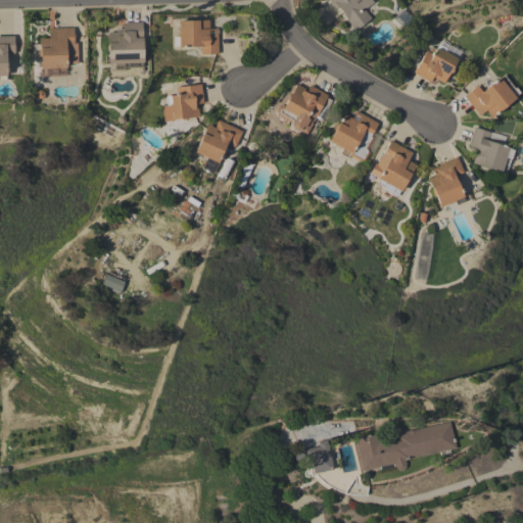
[(371,0),(373,2),(364,9),(371,18),(354,31),(346,19),(347,18),(338,6),(335,9),(327,0),(371,0)]
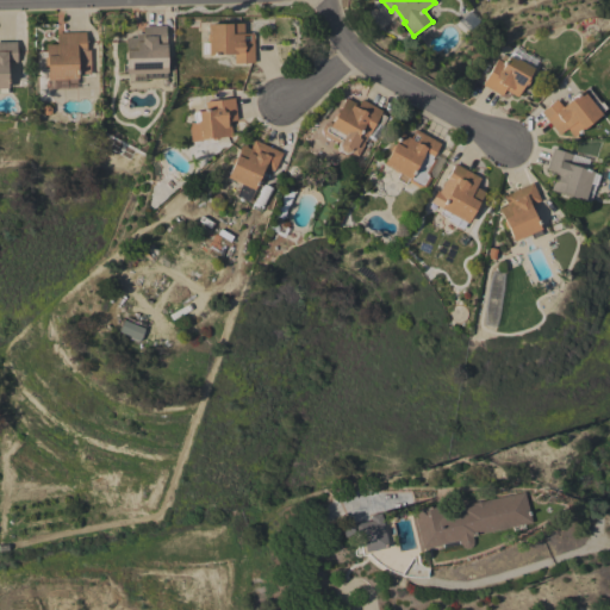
[(254,63),(234,63),(234,54),(209,55),(209,54),(203,54),(201,43),(207,43),(206,35),(207,35),(207,25),(221,24),(223,23),(226,22),(229,24),(243,23),(243,33),(253,33),(254,63)]
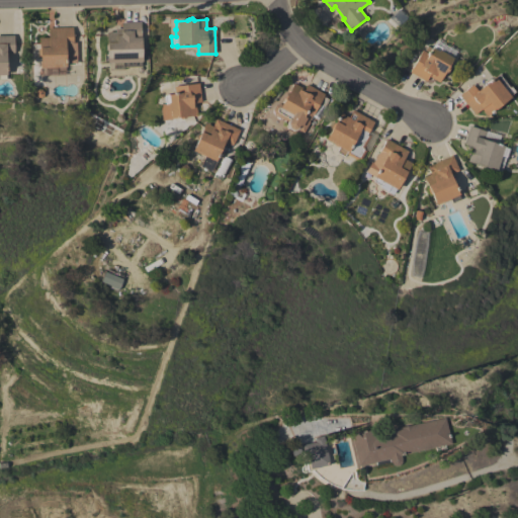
[(141,22),(141,40),(133,40),(134,63),(133,63),(133,67),(123,68),(123,63),(107,63),(107,52),(105,50),(105,47),(106,45),(106,32),(115,32),(115,28),(121,28),(120,22),(141,22)]
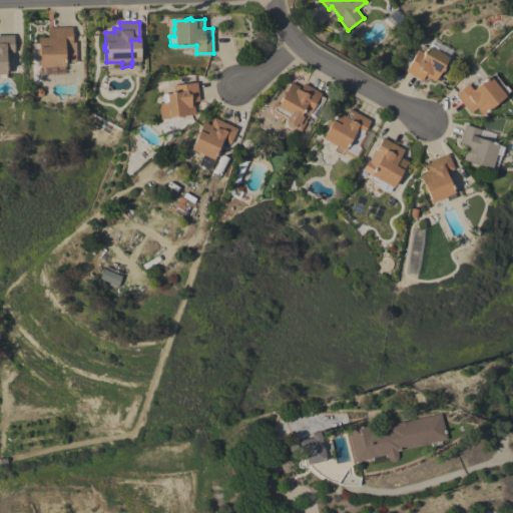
[(75,42),(75,62),(64,62),(65,67),(55,67),(55,68),(46,68),(46,67),(40,67),(40,56),(37,56),(37,48),(39,48),(38,38),(47,37),(47,28),(72,27),(72,42),(75,42)]
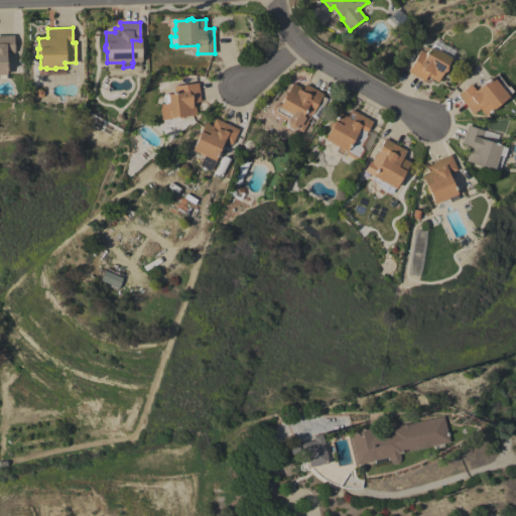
[(0,35),(14,35),(14,52),(6,53),(6,75),(5,75),(5,80),(0,80),(0,35)]
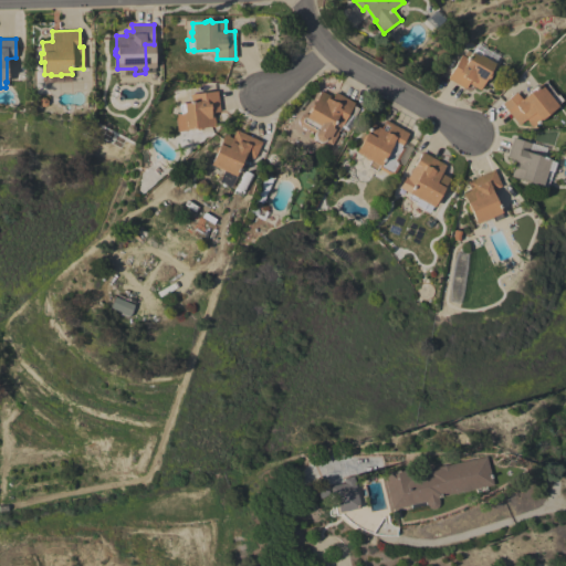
[(447,80),(460,55),(462,56),(465,50),(471,52),(473,48),(482,53),(480,55),(494,64),(490,73),(490,75),(489,79),(485,80),(480,91),(468,84),(464,90),(447,80)]
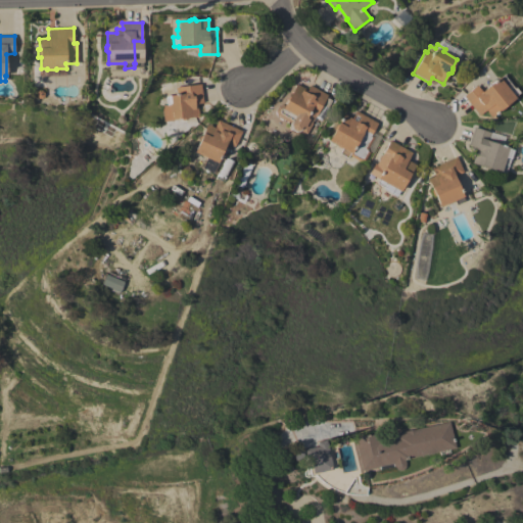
[(464,96),(477,86),(482,92),(504,76),(514,89),(515,87),(519,92),(514,97),(516,98),(491,117),(485,110),(479,115),(464,96)]
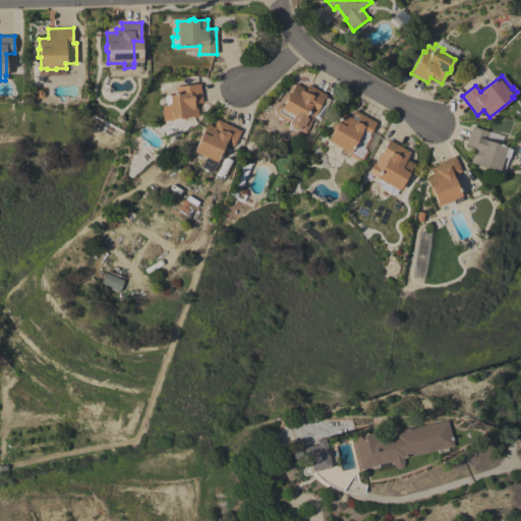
[(203,103),(196,104),(198,116),(186,117),(186,119),(181,120),(180,118),(164,121),(161,105),(166,105),(165,96),(176,95),(175,88),(199,83),(203,103)]
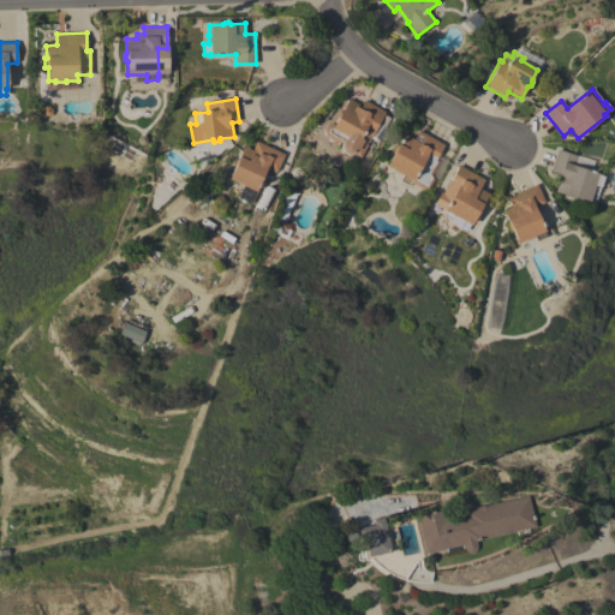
[(386,112),(380,123),(387,126),(378,139),(371,136),(368,143),(360,139),(359,142),(358,141),(356,144),(346,139),(348,137),(332,127),(338,118),(338,115),(340,112),(341,111),(348,99),(360,106),(364,100),(386,112)]
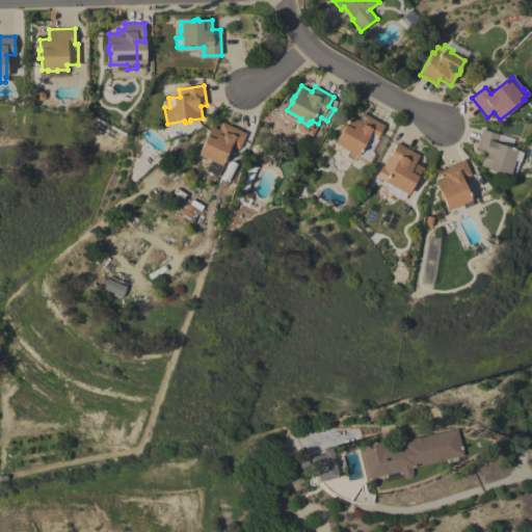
[(384,126),(378,137),(380,138),(374,150),(375,151),(376,155),(371,163),(367,164),(355,159),(356,157),(355,156),(353,161),(345,157),(348,151),(335,143),(349,116),(357,121),(362,113),(384,126)]
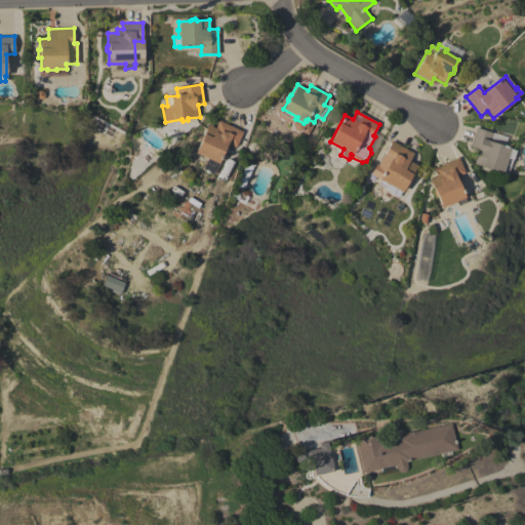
[(243,131),(236,147),(228,144),(218,164),(217,163),(216,166),(216,165),(215,167),(214,167),(213,169),(207,166),(208,165),(207,164),(208,162),(206,161),(206,160),(202,158),(203,157),(195,153),(208,125),(215,128),(218,121),(243,131)]
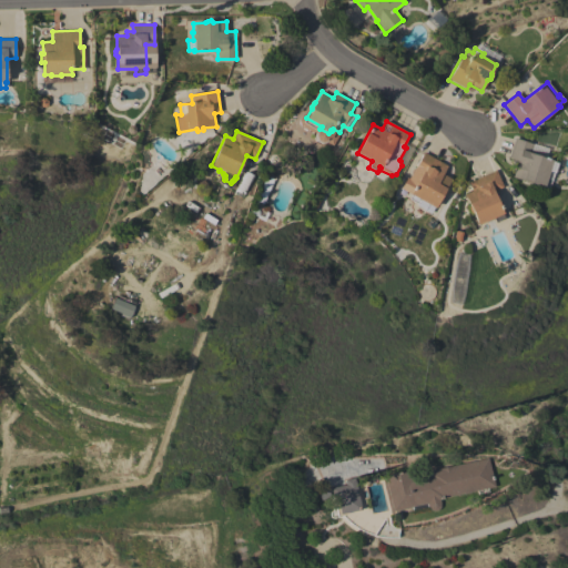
[(514,138),(533,143),(529,153),(553,160),(544,186),(513,176),(516,165),(513,164),(515,160),(508,158),(514,138)]
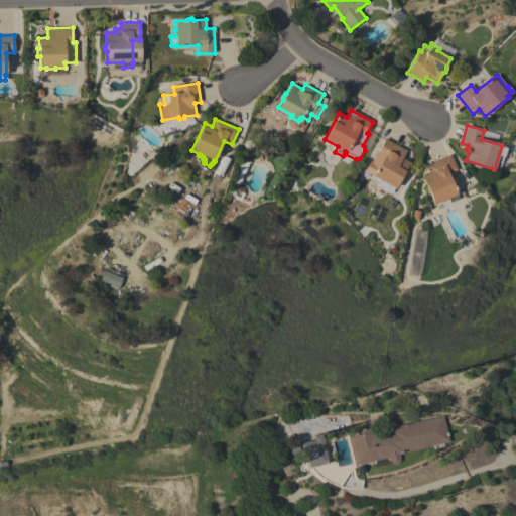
[(406,150),(402,158),(409,162),(403,173),(404,174),(402,178),(401,178),(395,188),(381,180),(379,184),(371,180),(373,176),(383,157),(377,153),(385,138),(406,150)]
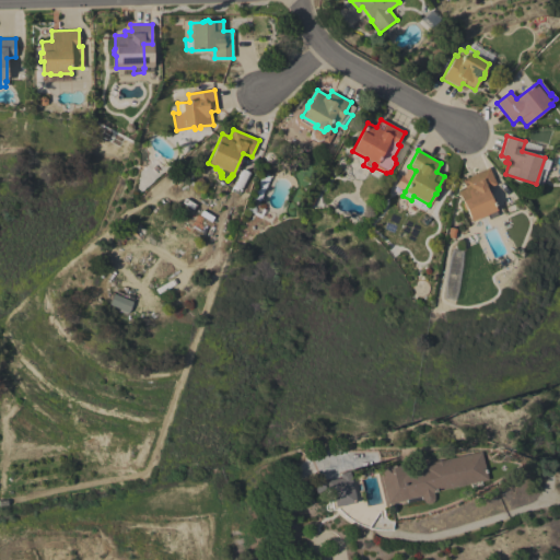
[(489,167),(496,184),(487,188),(497,210),(496,210),(498,216),(489,219),(487,213),(485,214),(485,217),(481,218),(479,218),(471,221),(466,211),(464,209),(462,206),(463,202),(457,191),(465,188),(462,179),(489,167)]
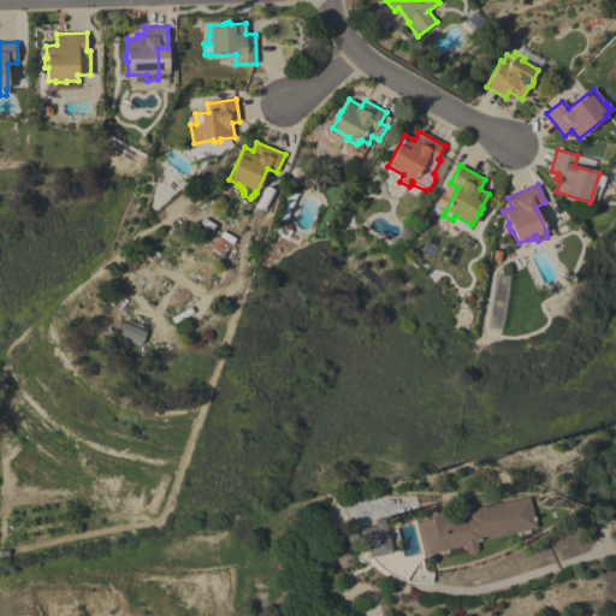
[(253,209),(265,187),(276,191),(262,215),(253,209)]
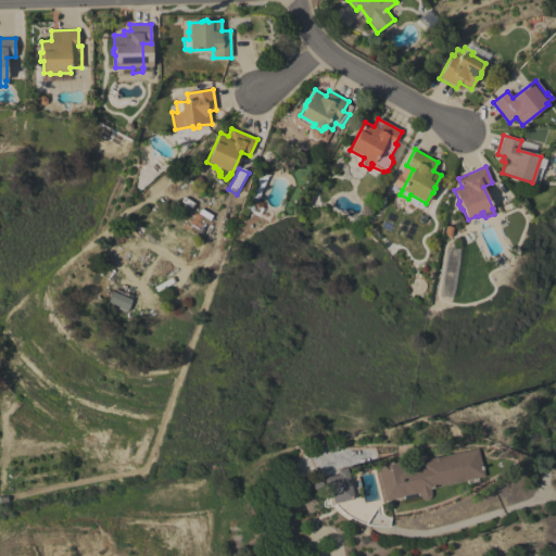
[(248,197),(258,173),(267,176),(256,201),(248,197)]
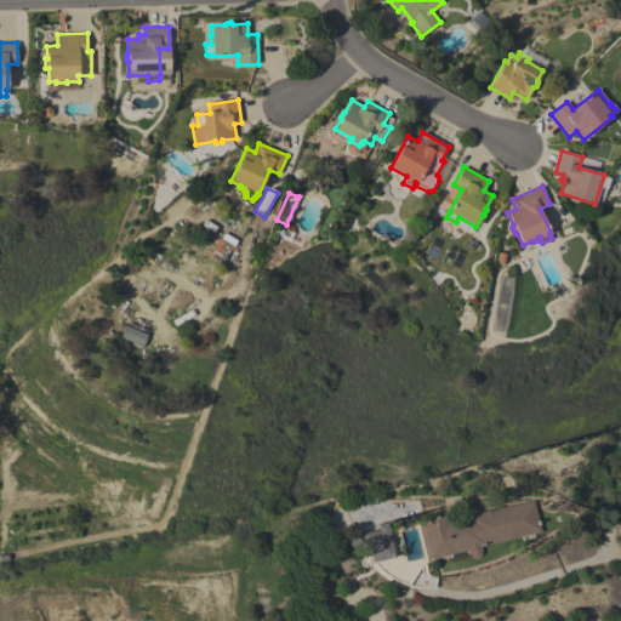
[(147,335),(142,347),(120,339),(125,326),(147,335)]
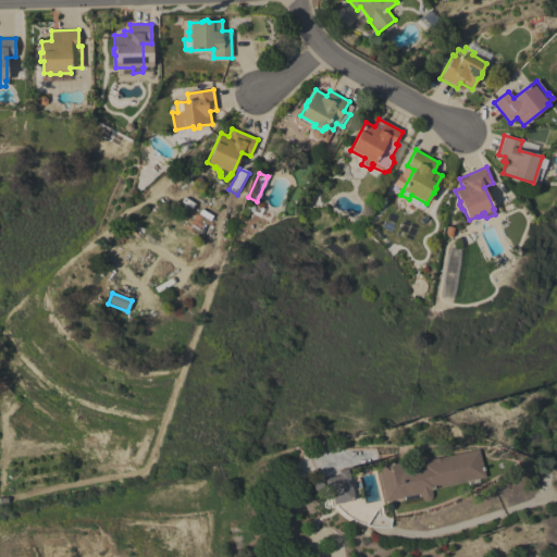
[(479,449),(485,478),(430,489),(431,493),(431,497),(429,500),(424,502),(420,499),(419,496),(419,493),(404,496),(404,498),(385,502),(378,467),(404,461),(405,468),(420,465),(420,461),(479,449)]
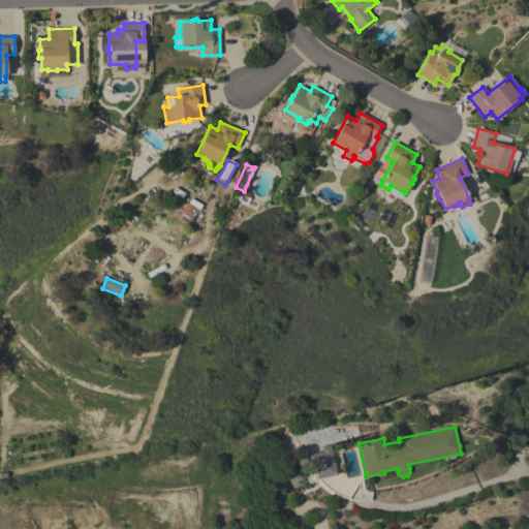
[(316,478),(314,468),(311,469),(308,454),(321,452),(320,447),(331,445),(336,475),(316,478)]
